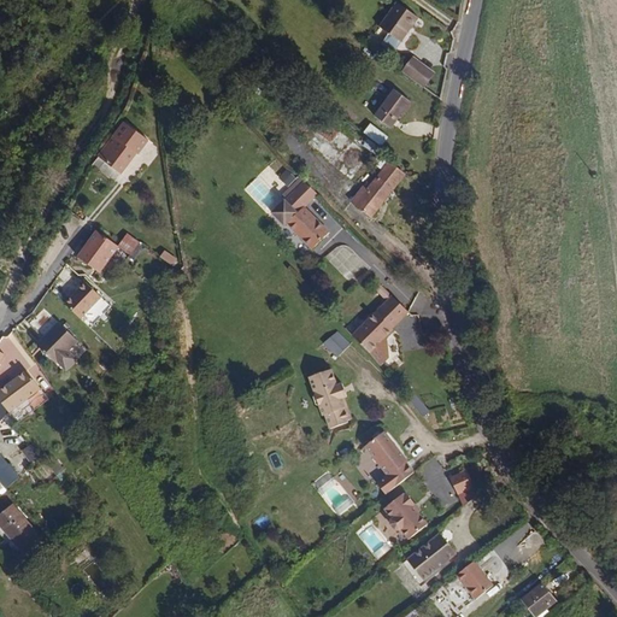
[(416,25),(394,9),(374,35),(395,52),(416,25)]
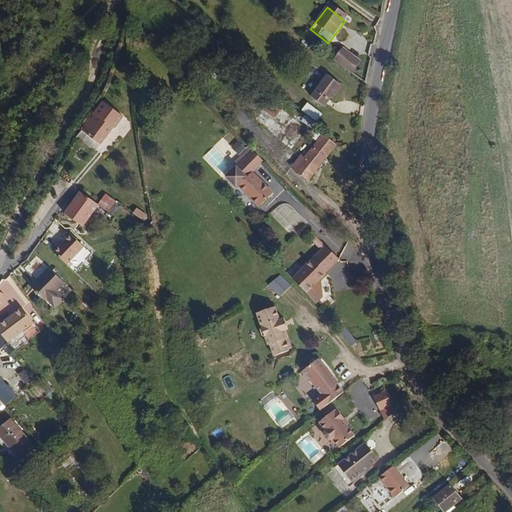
[(342,48),(332,61),(351,75),(361,61),(342,48)]
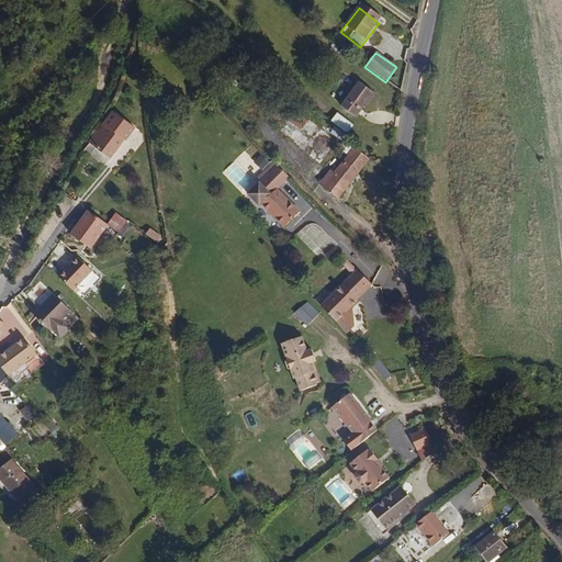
[(381,94),(368,83),(362,90),(375,101),(381,94)]
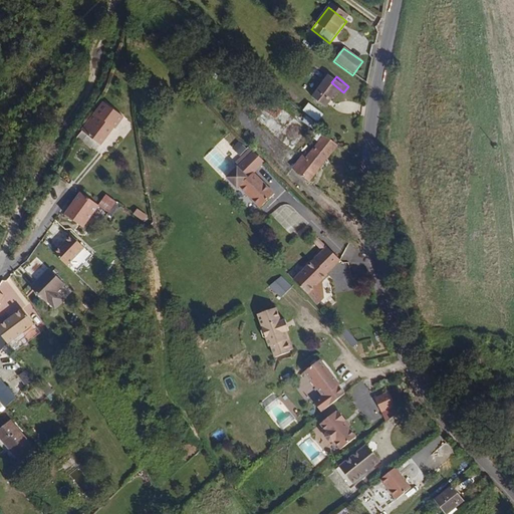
[(330,108),(343,92),(331,82),(318,98),(330,108)]
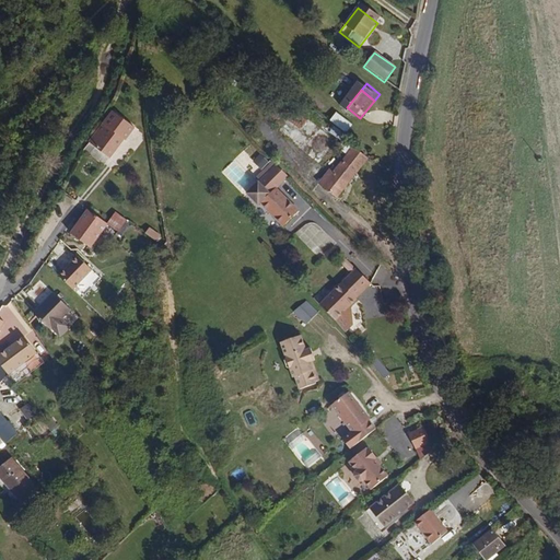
[(340,142),(299,106),(280,128),(322,164),(340,142)]
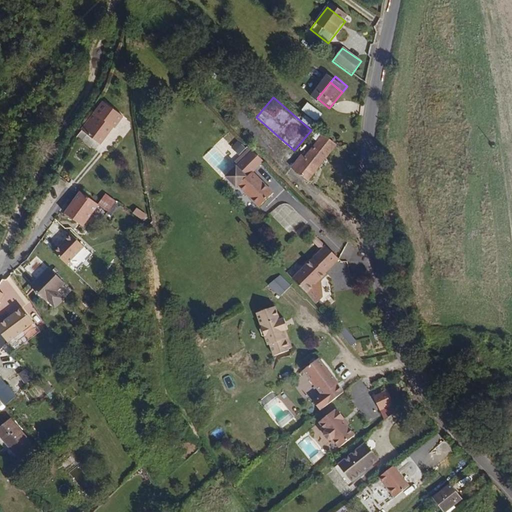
[(104,141),(122,116),(103,102),(83,130),(87,134),(89,131),(92,133),(104,141)]
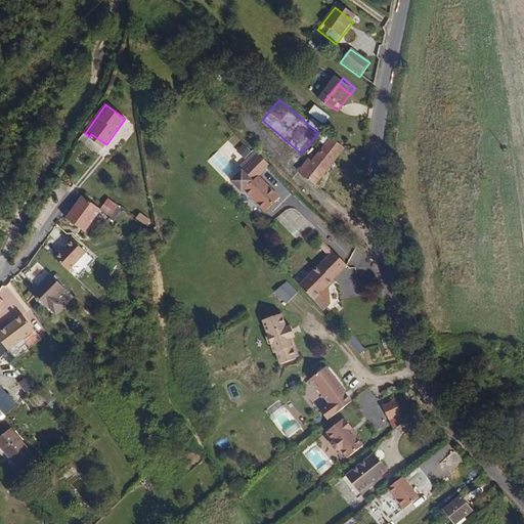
[(313,107),(309,115),(322,123),(326,117),(313,107)]
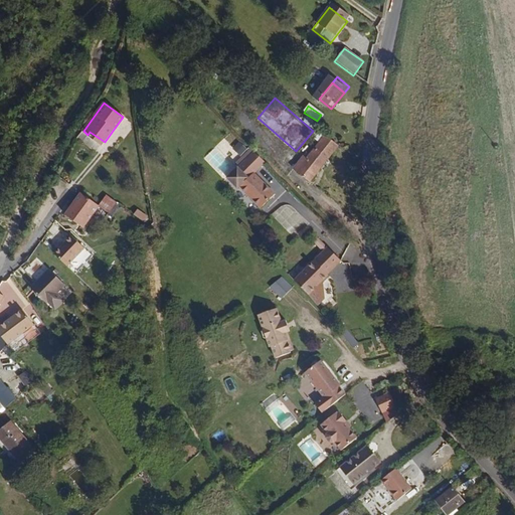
[(310,181),(341,146),(329,136),(308,159),(298,171),(310,181)]
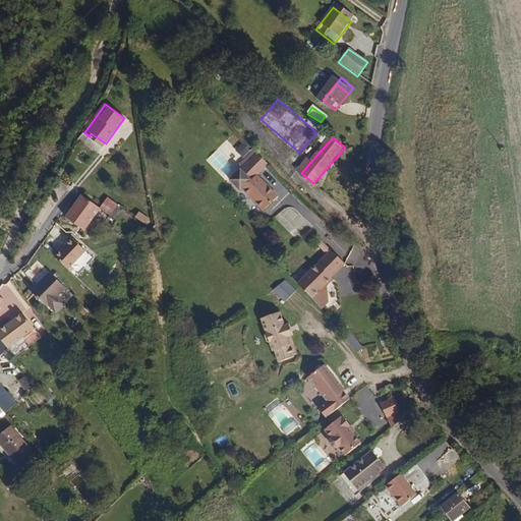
[(238,171),(255,154),(250,149),(233,166),(238,171)]
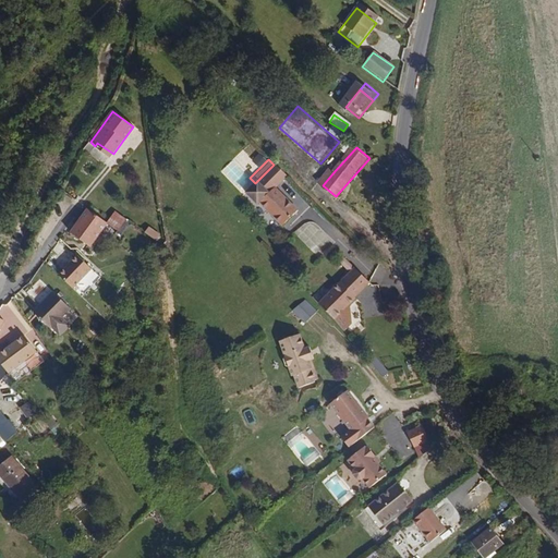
[(295,211),(273,190),(286,177),(274,165),(255,183),(267,195),(256,206),(268,217),(271,215),(282,226),(295,211)]
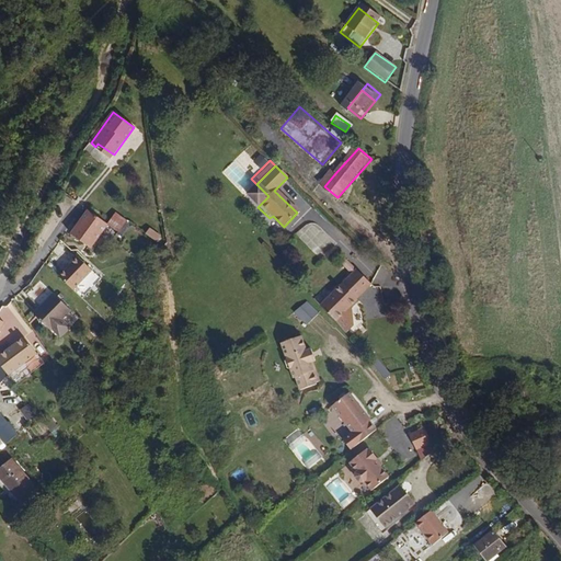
[(324,186),(335,173),(332,170),(320,183),(324,186)]
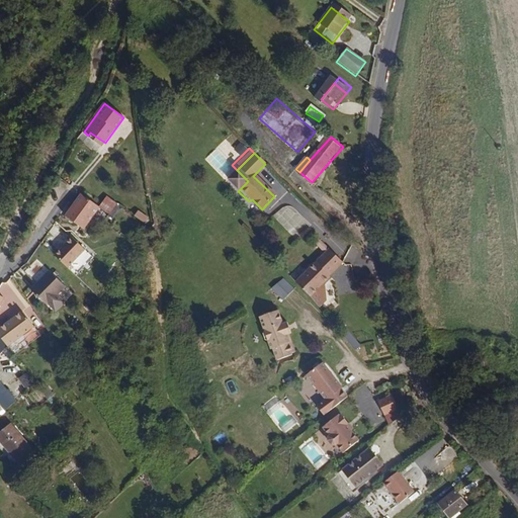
[(67,214),(69,216),(84,228),(101,205),(84,192),(67,214)]
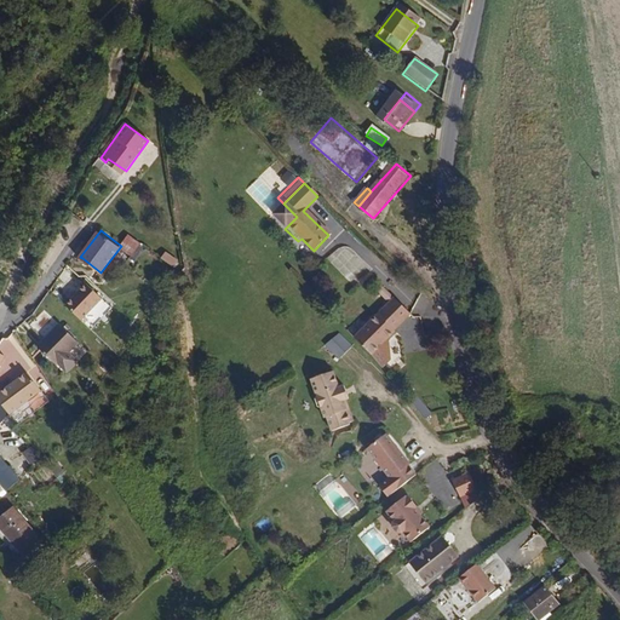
[(119,252),(132,259),(141,244),(127,236),(119,252)]
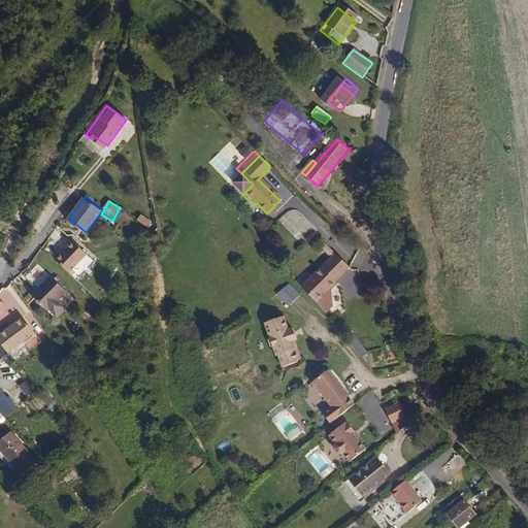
[(267,213),(257,203),(254,205),(264,216),(267,213)]
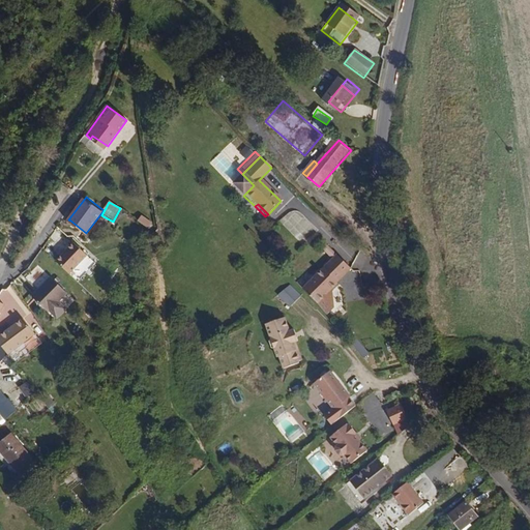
[(285,219),(294,226),(301,215),(292,209),(285,219)]
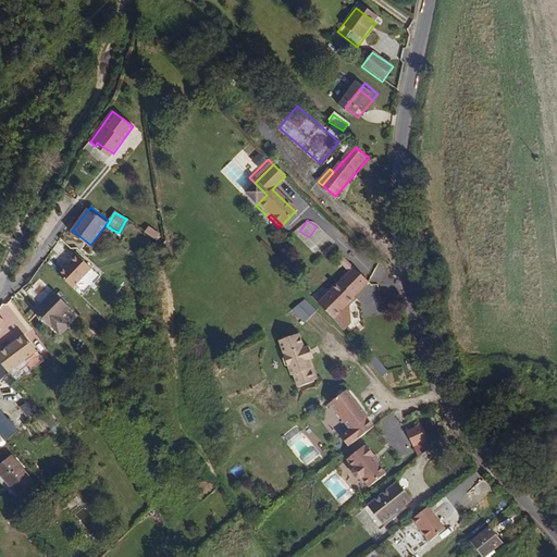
[(356,268),(345,257),(339,261),(350,273),(356,268)]
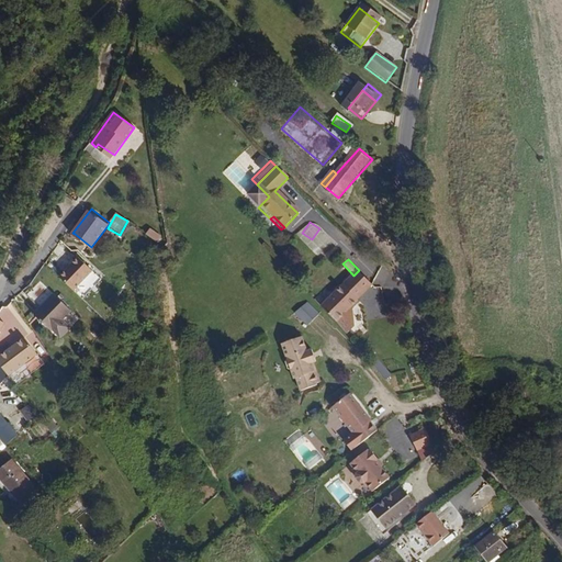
[(356,326),(353,306),(360,300),(359,299),(374,284),(359,270),(353,276),(322,305),(337,323),(338,322),(349,332),(356,326)]
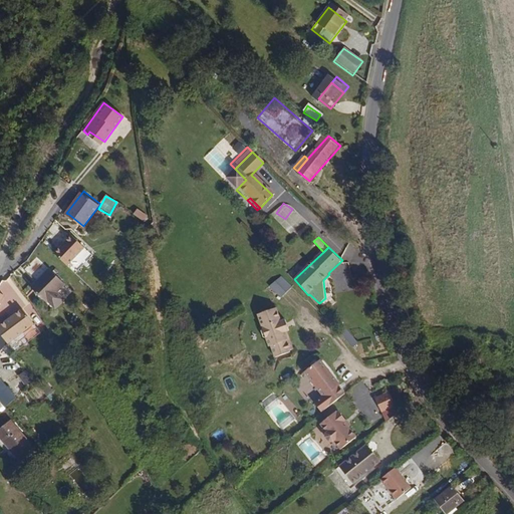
[(55,292),(63,284),(49,270),(31,289),(45,303),(47,301),(56,310),(64,302),(55,292)]
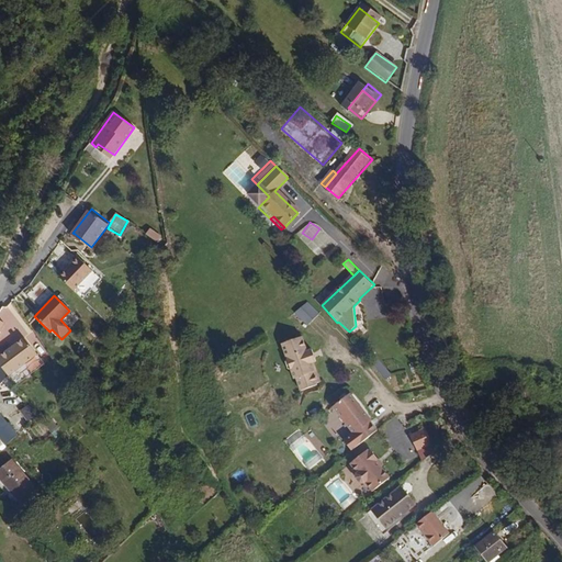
[(306,302),(294,314),(306,326),(318,314),(306,302)]
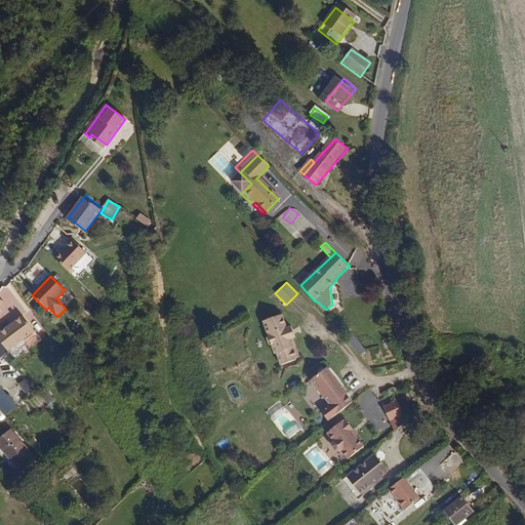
[(326,310),(316,300),(315,301),(324,312),(326,310)]
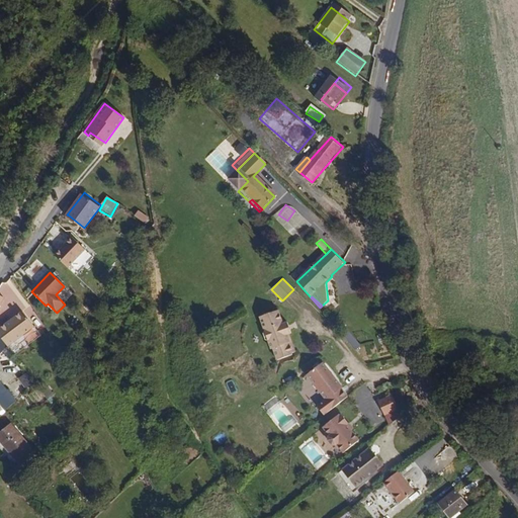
[(295,351),(289,333),(291,332),(287,322),(281,324),(276,310),(259,316),(264,330),(262,332),(265,342),(270,340),(277,359),(292,354),(291,352),(295,351)]
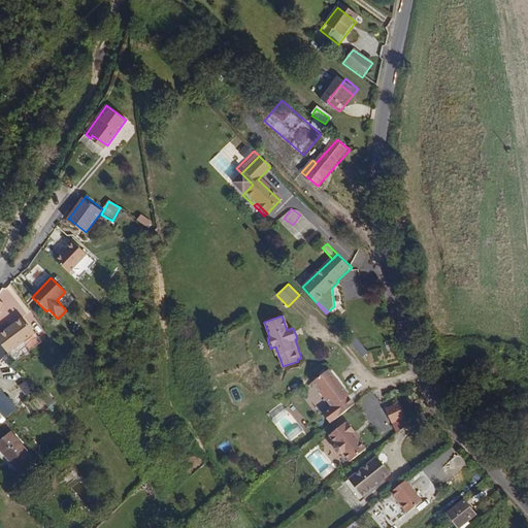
[(0,350),(5,357),(30,335),(19,322),(0,337),(0,350)]
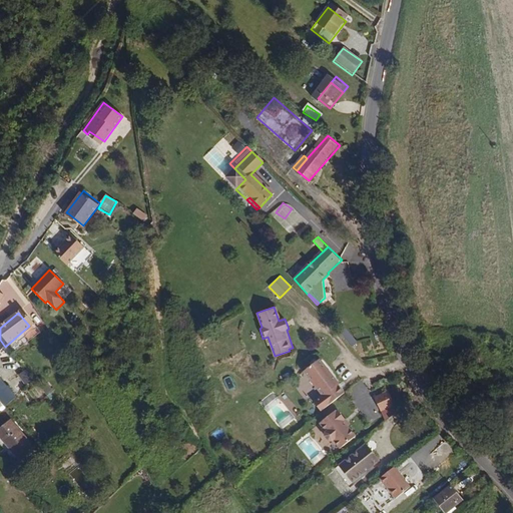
[(341,382),(320,357),(304,371),(325,395),(341,382)]
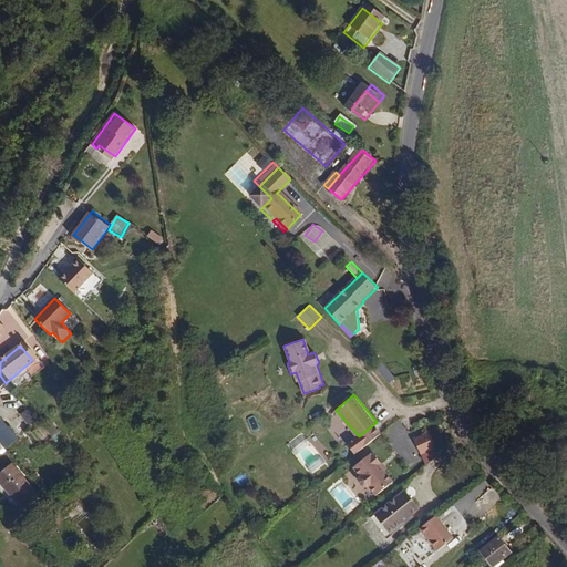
[(437,443),(431,428),(415,434),(423,450),(437,443)]
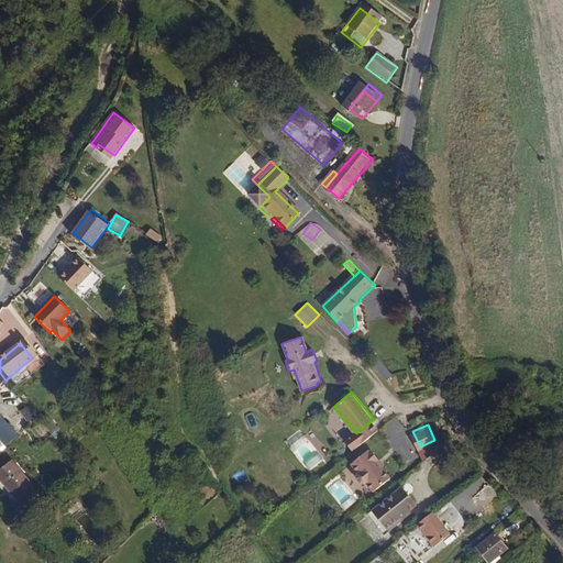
[(393,475),(384,464),(378,459),(381,456),(373,448),(371,450),(368,448),(353,461),(360,470),(357,471),(357,475),(363,482),(366,482),(368,481),(375,489),(393,475)]
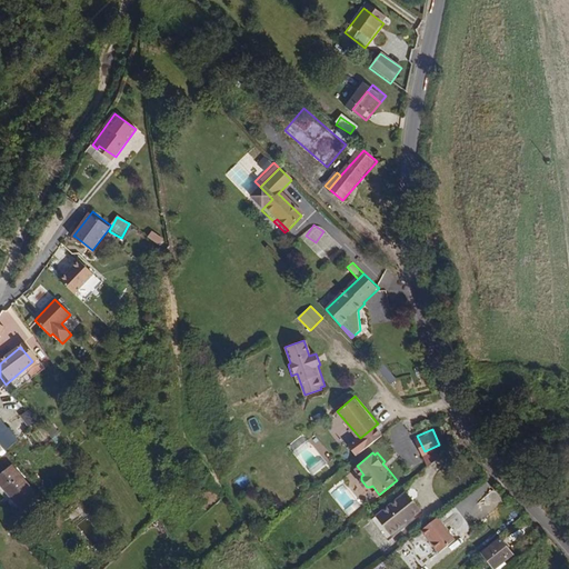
[(37,492),(13,466),(0,477),(0,481),(22,506),(37,492)]
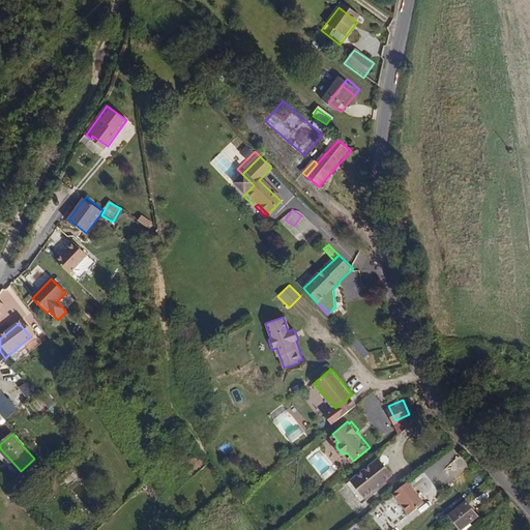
[(427,457),(417,445),(410,451),(419,463),(427,457)]
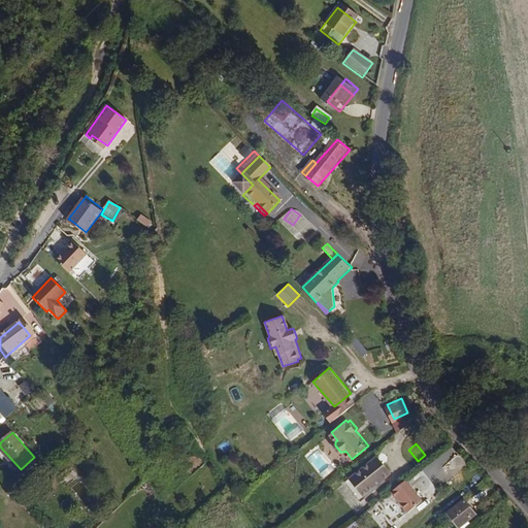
[(387,474),(401,464),(387,447),(357,471),(364,481),(368,476),(376,488),(389,477),(387,474)]
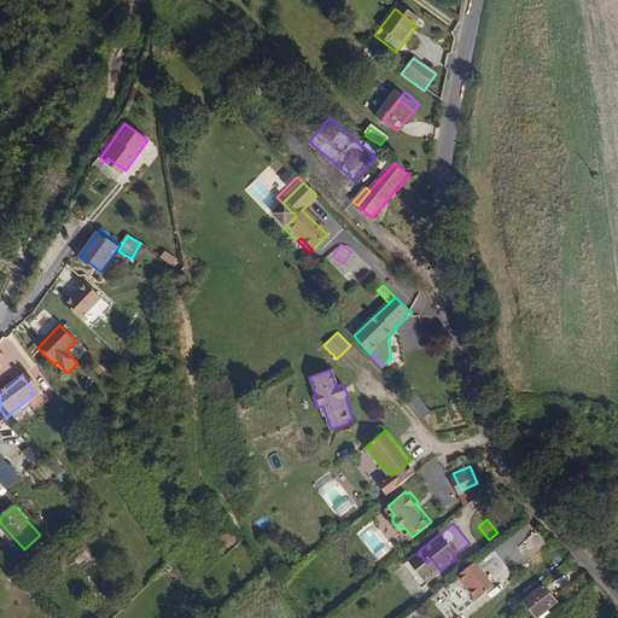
[(441,571),(431,558),(426,563),(437,575),(441,571)]
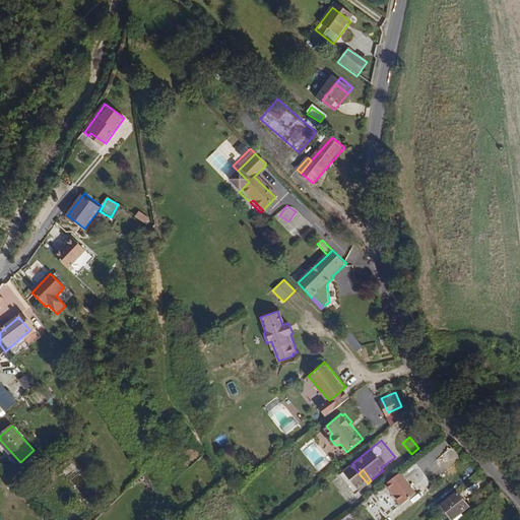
[(398,474),(383,489),(401,509),(416,495),(398,474)]
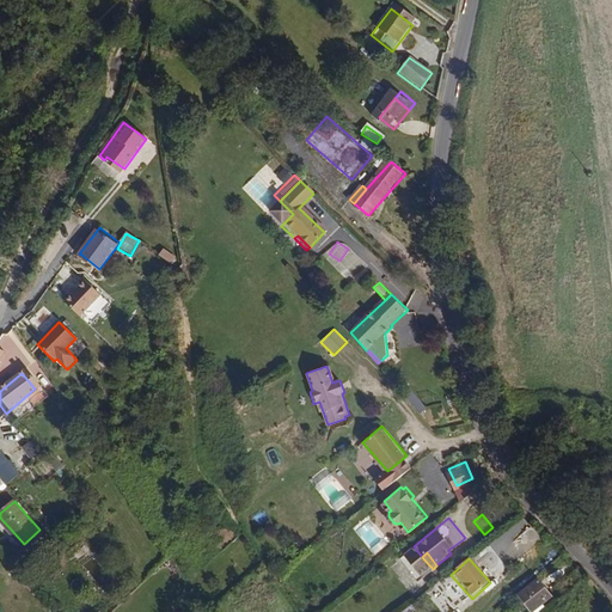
[(551,592),(560,585),(545,568),(525,585),(539,601),(551,592)]
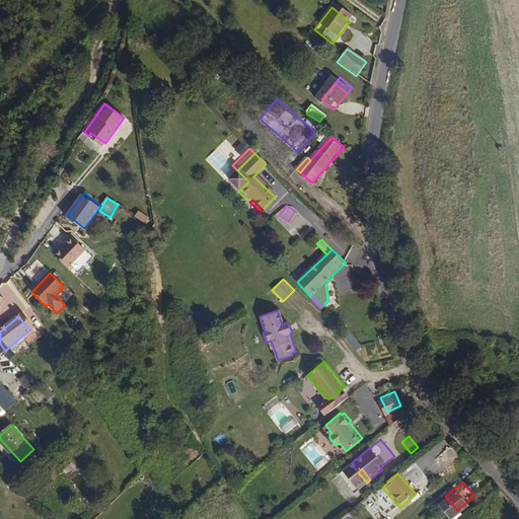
[(459,513),(469,505),(467,502),(457,510),(459,513)]
